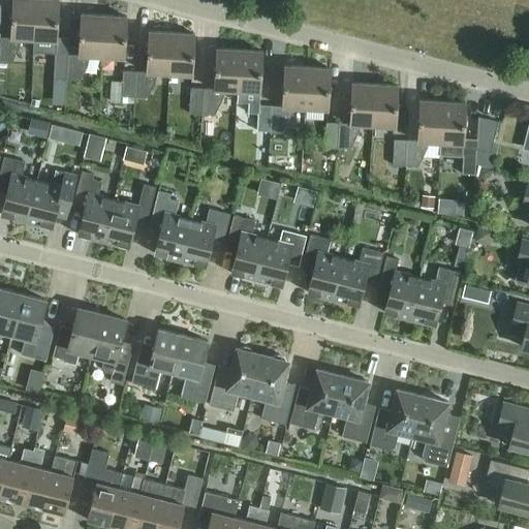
[(0,37),(0,63),(11,64),(21,44),(21,39),(33,40),(35,0),(12,0),(10,38),(0,37)]
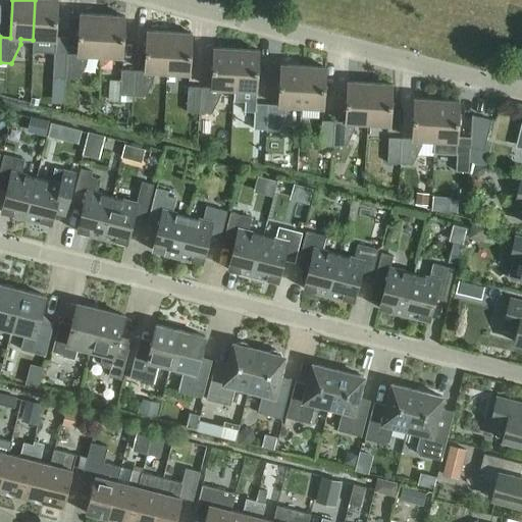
[(58,0),(35,0),(33,40),(56,41),(58,0)]
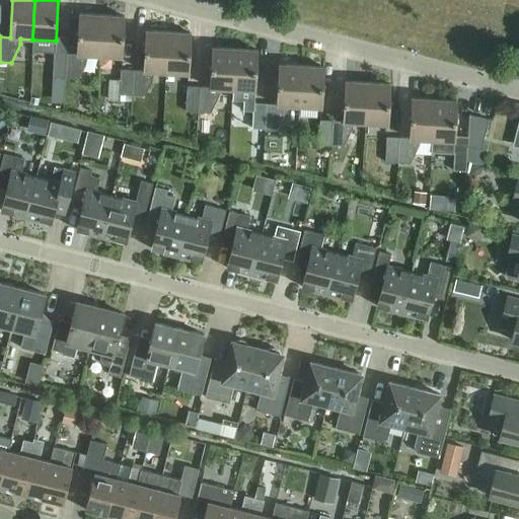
[(66,54),(65,79),(77,80),(86,60),(87,56),(99,57),(101,15),(79,14),(77,55),(66,54)]
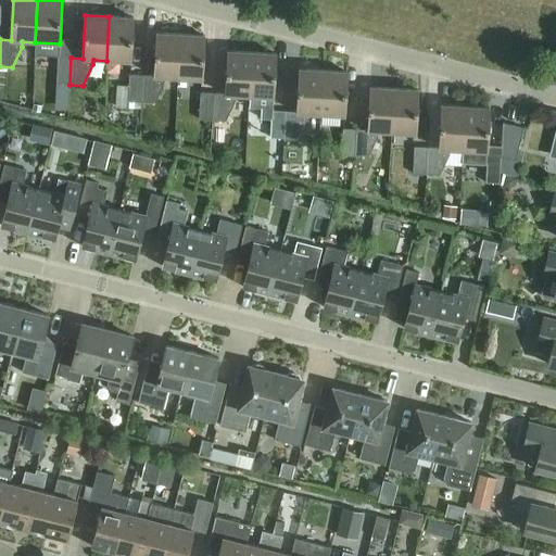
[(134,19),(109,16),(106,61),(130,62),(134,19)]
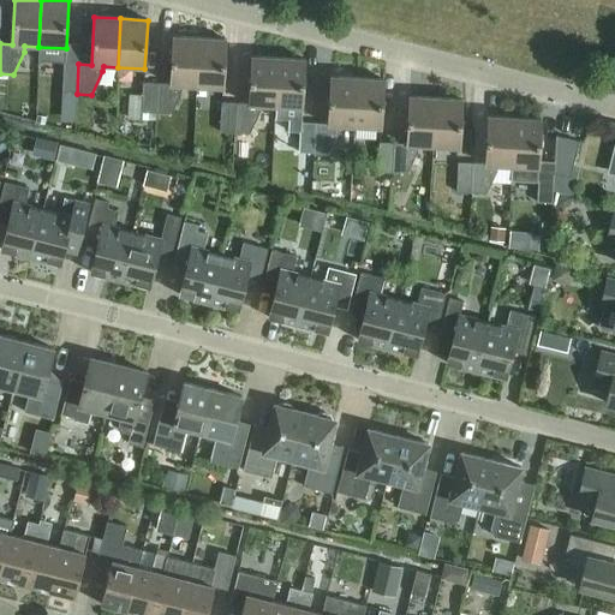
[(160,84),(159,114),(172,114),(181,91),(181,87),(197,87),(199,39),(173,37),(169,84),(160,84)]
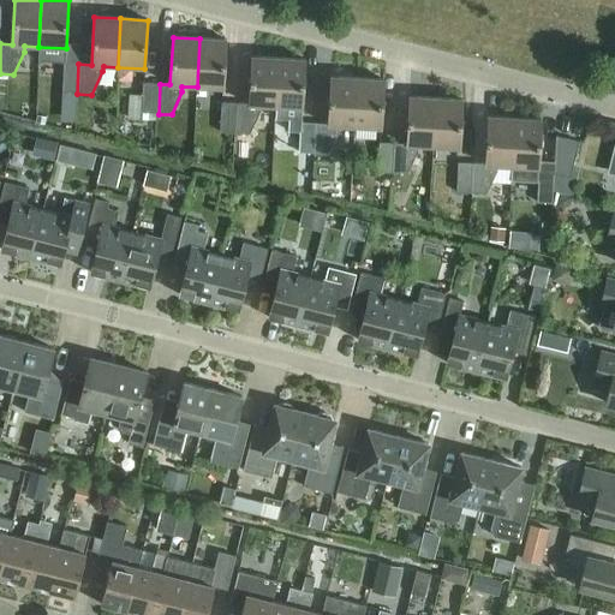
[(226,40),(199,39),(197,87),(224,89),(226,40)]
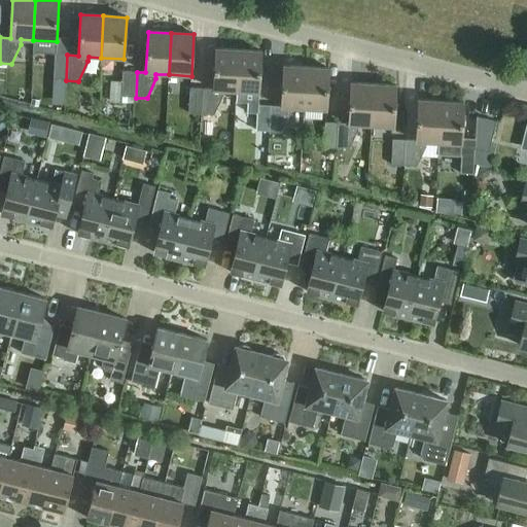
[(203,89),(201,114),(214,115),(223,96),(223,92),(236,92),(239,50),(215,48),(213,90),(203,89)]
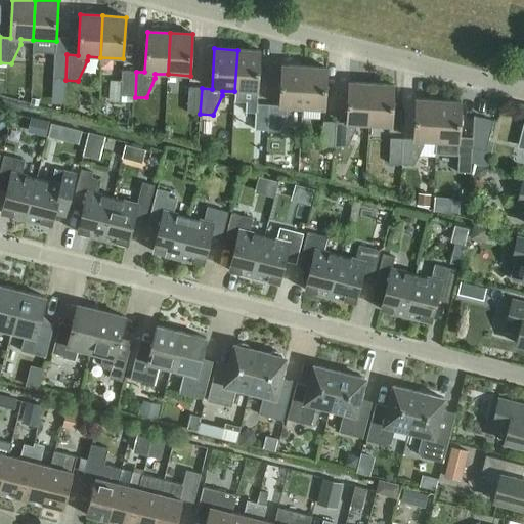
[(260,51),(237,50),(234,91),(258,92),(260,51)]
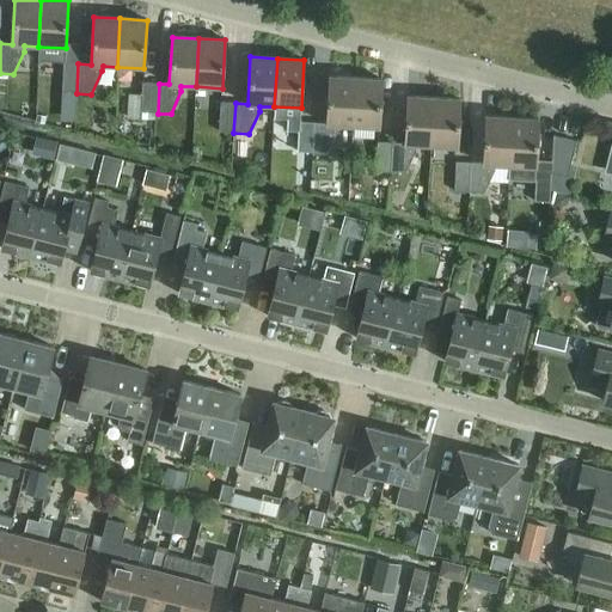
[(62,92),(77,93),(78,63),(63,62),(62,92)]
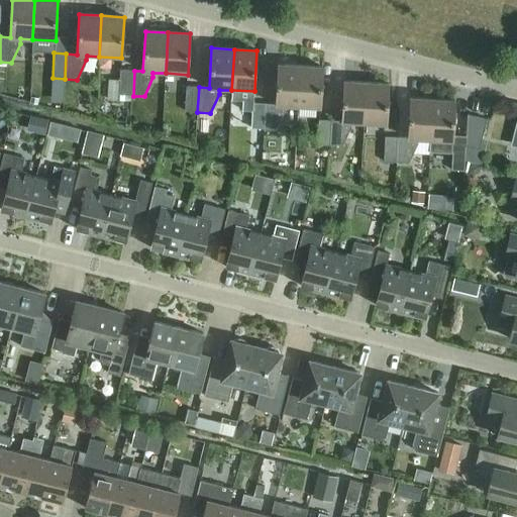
[(265,104),(264,129),(276,130),(285,110),(285,106),(298,107),(300,66),(278,65),(276,105),(265,104)]
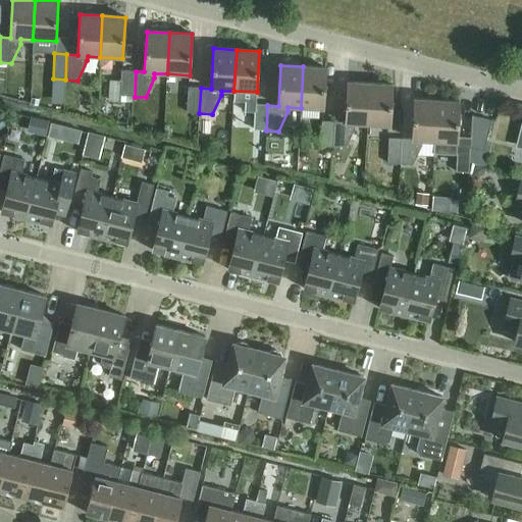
[(326,68),(303,66),(301,108),(323,109),(326,68)]
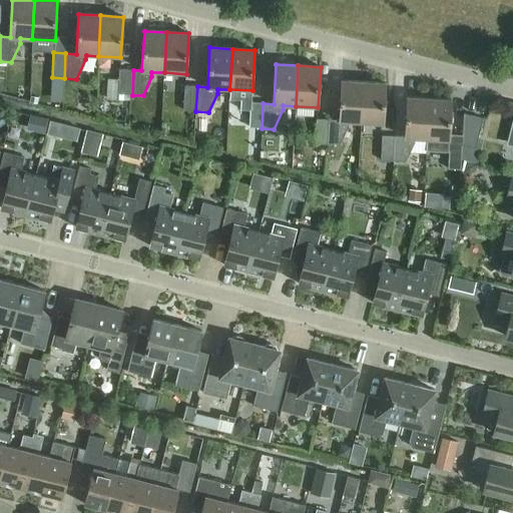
[(117,94),(132,95),(133,70),(119,69),(117,94)]
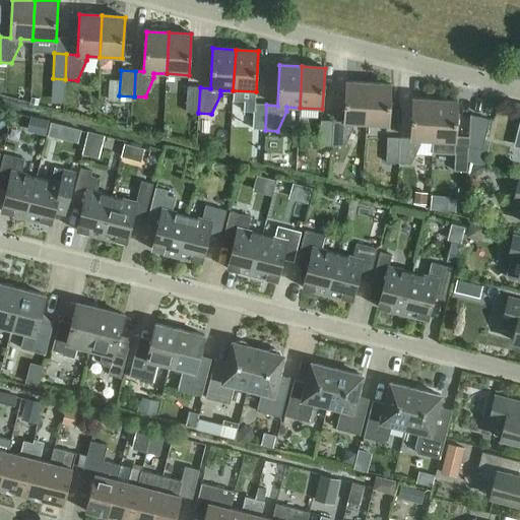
[(333,122),(331,146),(344,147),(353,128),(353,124),(366,124),(369,83),(345,82),(343,122),(333,122)]
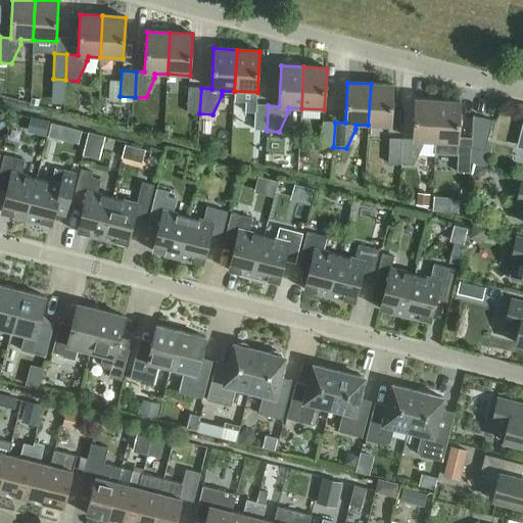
[(393,85),(371,84),(368,125),(391,127),(393,85)]
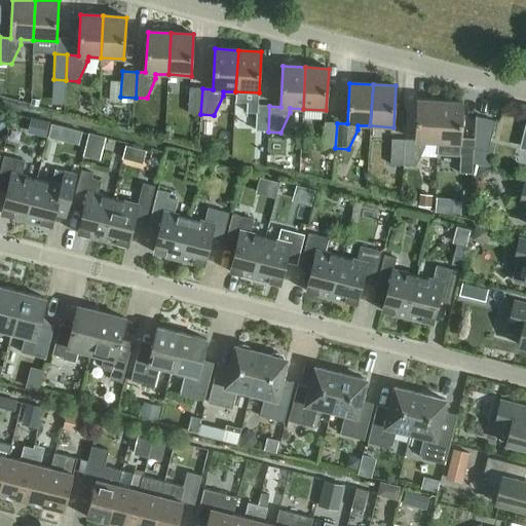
[(188,114),(200,114),(202,88),(189,88),(188,114)]
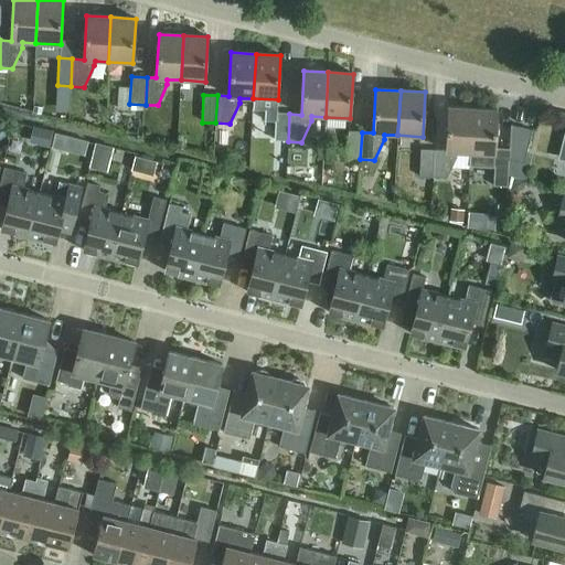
[(434,150),(433,178),(446,179),(456,158),(457,152),(470,153),(472,109),(448,107),(446,151),(434,150)]
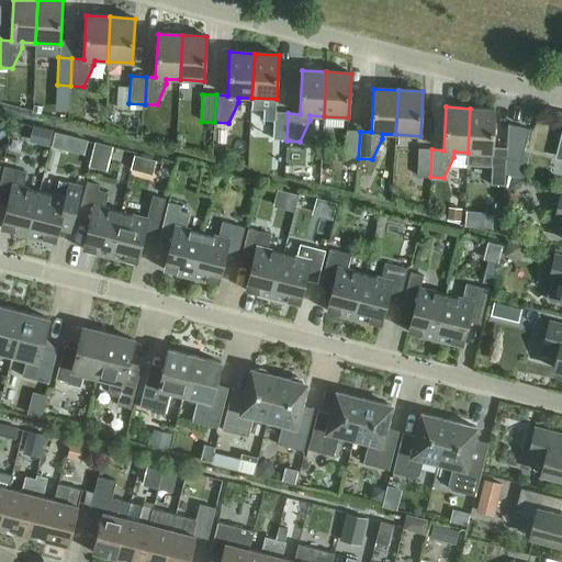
[(495,110),(470,109),(468,153),(492,154),(495,110)]
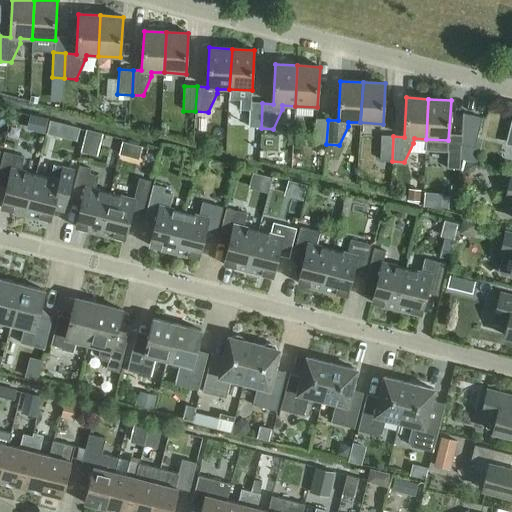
[(248,127),(261,128),(262,103),(250,103),(248,127)]
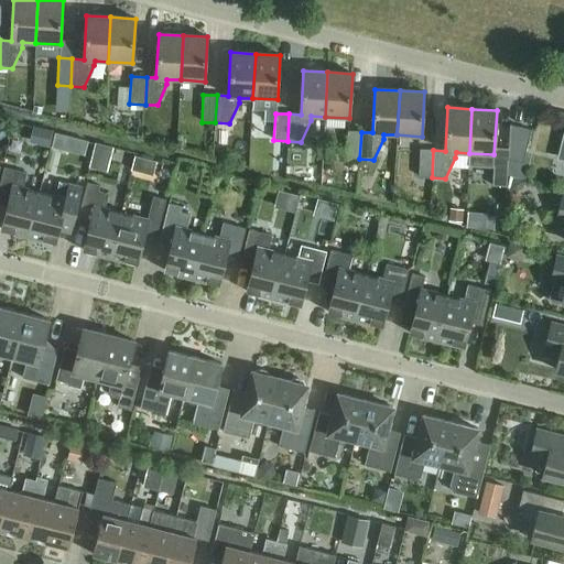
[(510,126),(508,160),(523,163),(531,130),(510,126)]
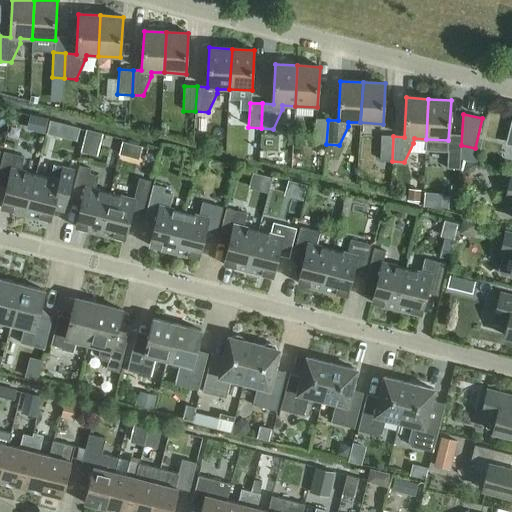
[(314,144),(326,144),(328,120),(315,119),(314,144)]
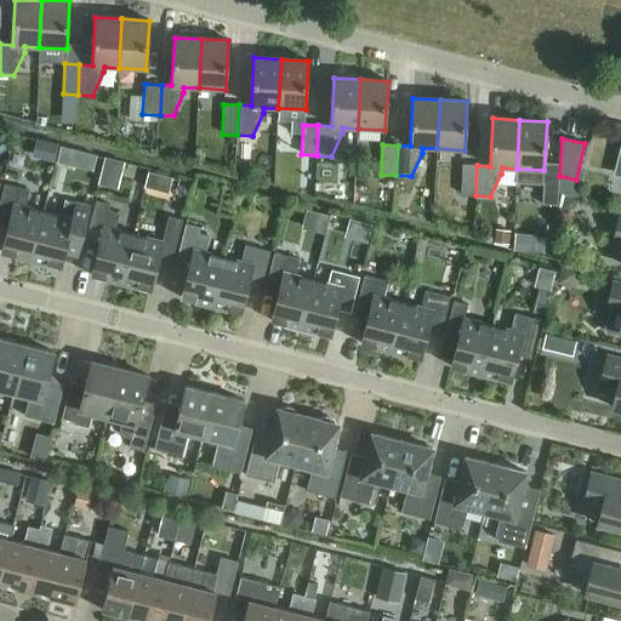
[(68,165),(73,149),(61,147),(57,163),(68,165)]
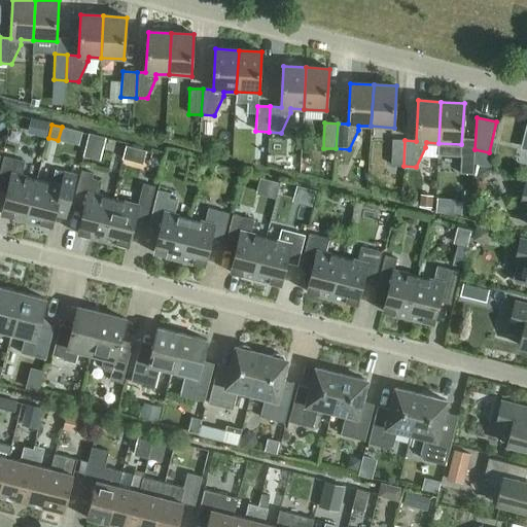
[(88,149),(102,154),(108,138),(94,133),(88,149)]
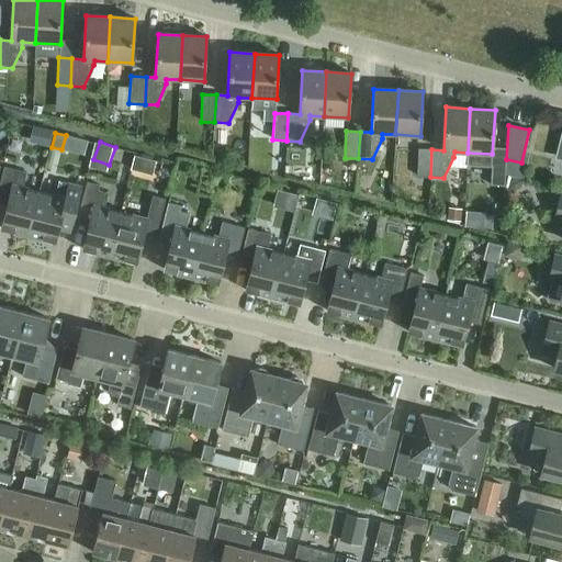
[(417,176),(430,177),(431,149),(418,149),(417,176)]
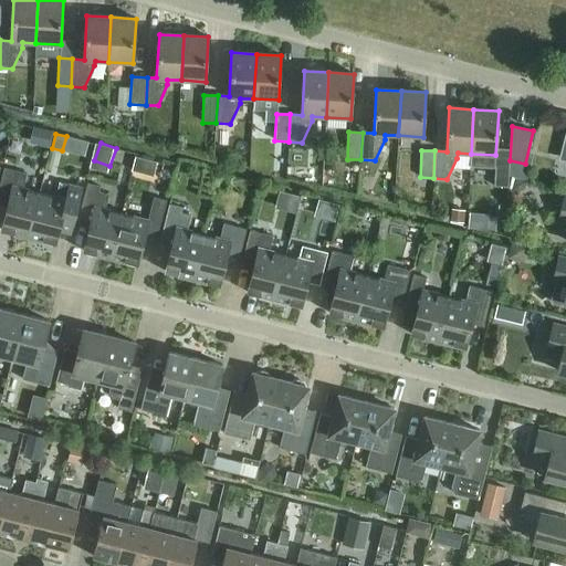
[(140,154),(136,169),(157,175),(161,159),(140,154)]
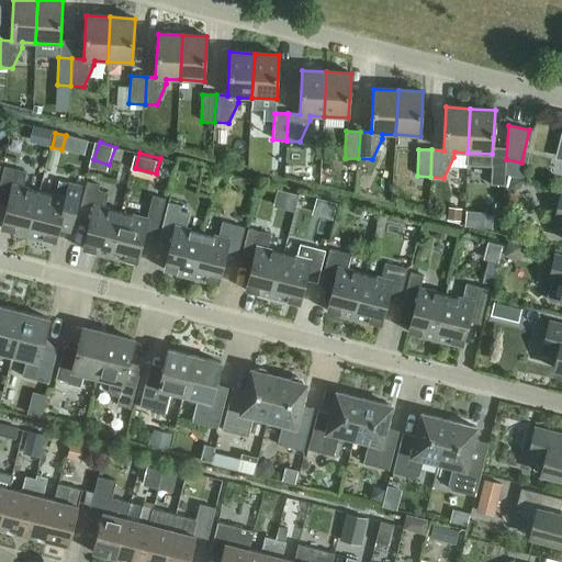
[(504,187),(506,159),(492,158),(491,186),(504,187)]
